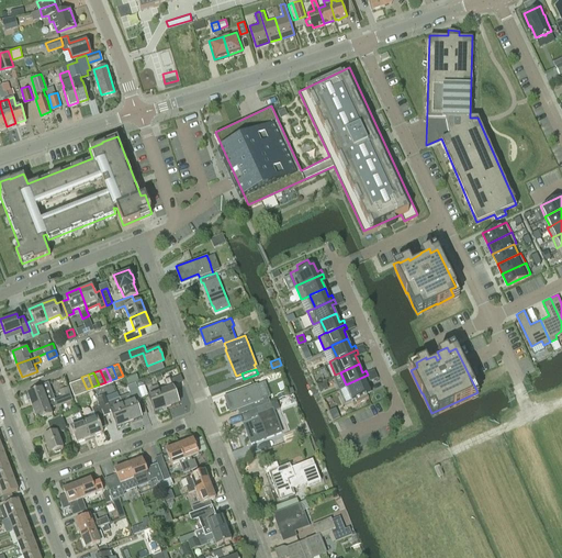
[(366,380),(370,379),(368,375),(346,384),(351,398),(355,397),(357,400),(368,395),(367,391),(370,389),(366,380)]
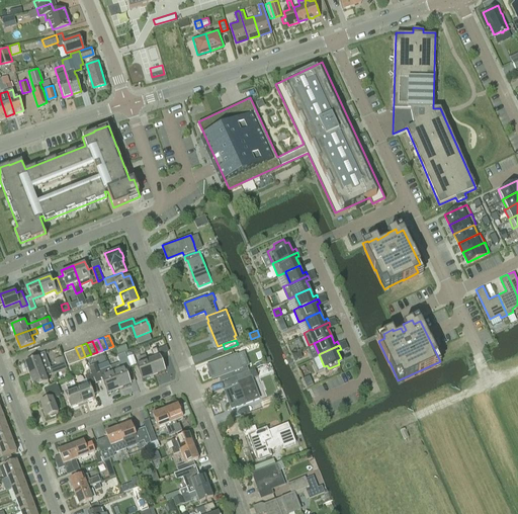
[(154,355),(147,357),(149,360),(148,361),(153,374),(165,369),(156,346),(151,348),(154,355)]
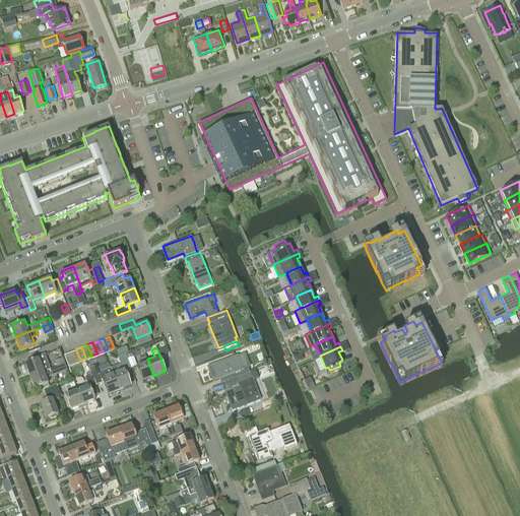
[(74,363),(80,360),(75,348),(70,350),(74,363)]
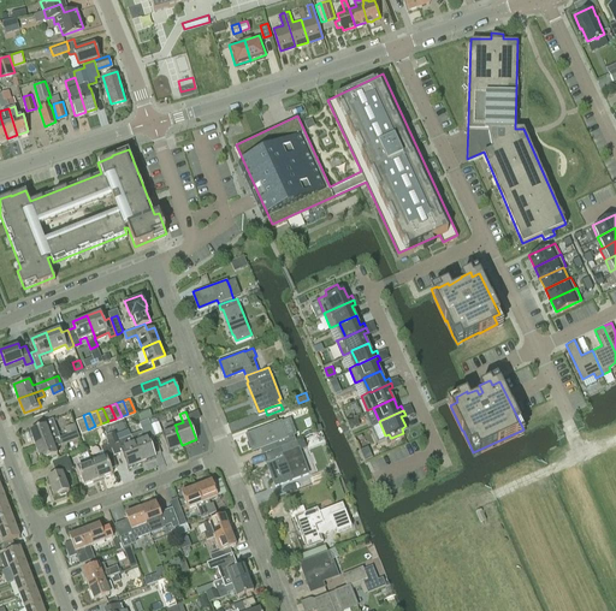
[(82,432),(88,429),(83,415),(76,417),(82,432)]
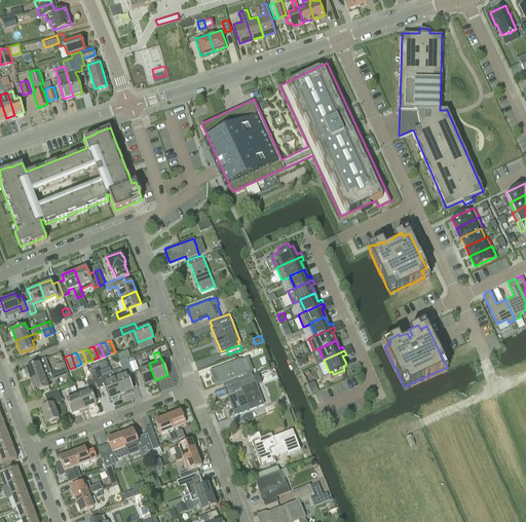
[(133,355),(126,357),(132,370),(138,367),(133,355)]
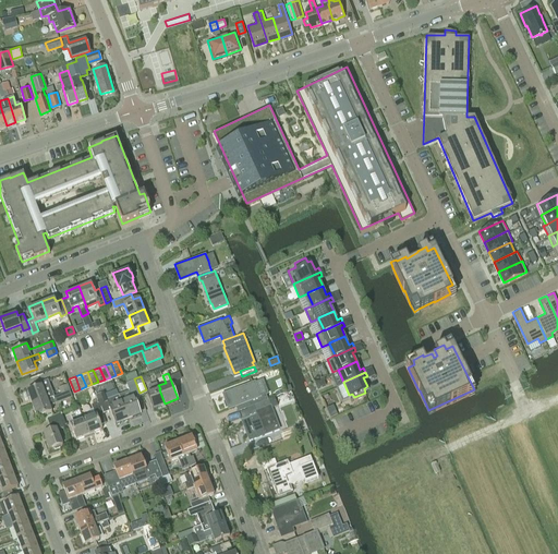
[(317,386),(324,383),(320,376),(315,380),(317,386)]
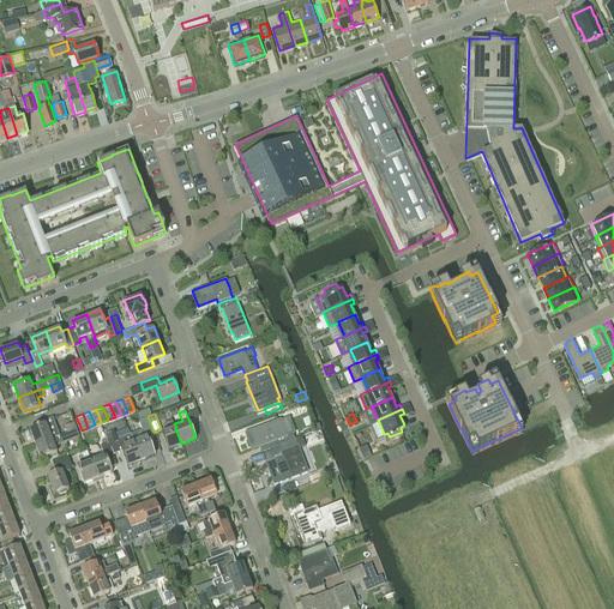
[(46,422),(30,428),(36,442),(59,433),(56,428),(55,428),(50,415),(44,418),(46,422)]
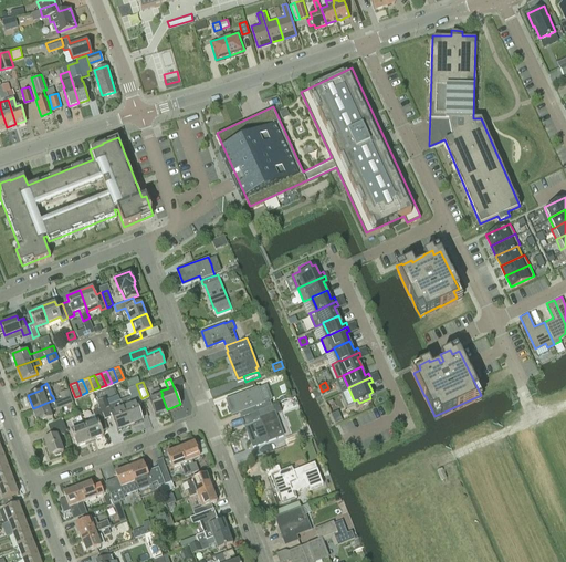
[(251,412),(272,404),(270,397),(272,396),(266,383),(227,398),(232,413),(240,409),(242,415),(251,412)]
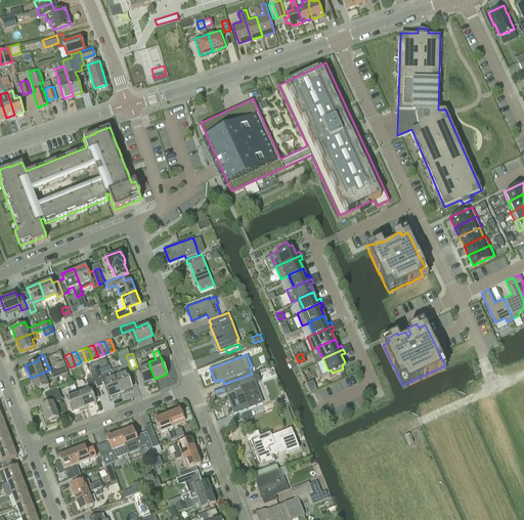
[(131,369),(126,355),(121,357),(123,364),(112,369),(120,392),(132,388),(126,372),(131,370),(131,369)]
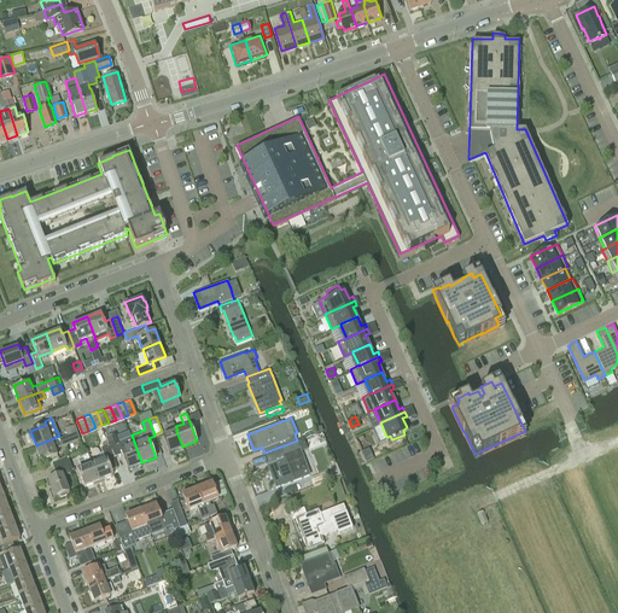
[(182,447),(176,431),(178,430),(175,426),(174,420),(164,424),(165,431),(162,432),(164,438),(169,451),(174,449),(182,447)]
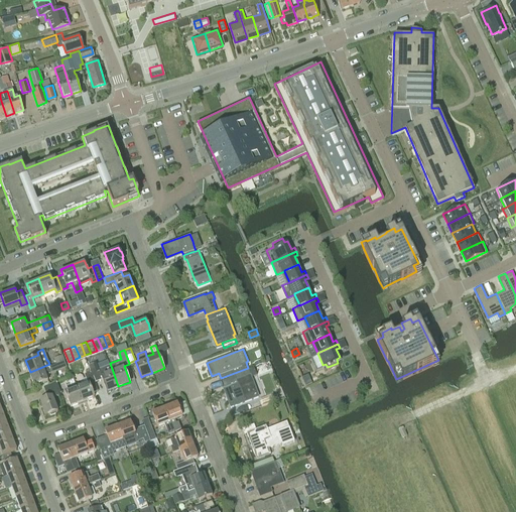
[(55,362),(62,359),(60,354),(53,356),(55,362)]
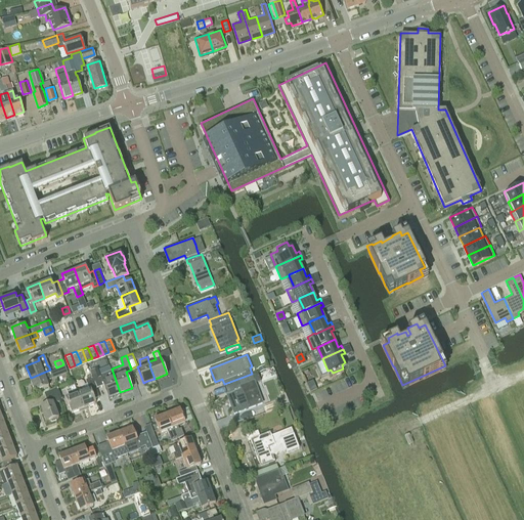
[(89,369),(91,373),(96,386),(103,383),(108,396),(120,392),(112,369),(100,373),(97,365),(89,369)]
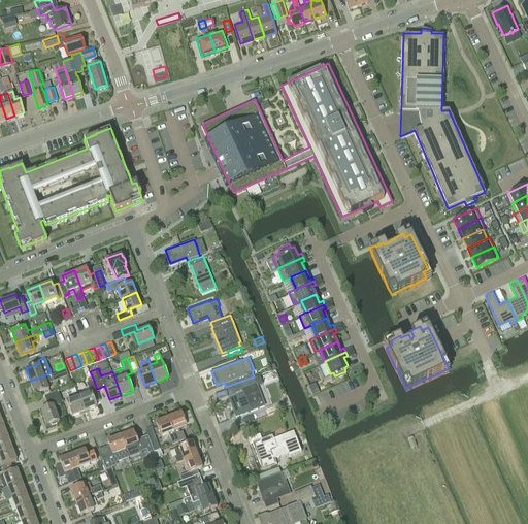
[(52,379),(60,375),(58,370),(51,372),(50,373),(52,379)]
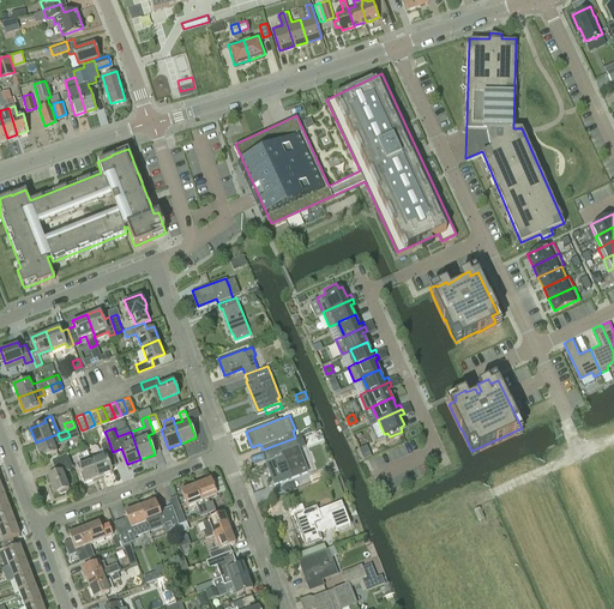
[(59,433),(36,442),(42,457),(48,454),(58,451),(55,444),(60,441),(60,440),(58,434),(59,433)]
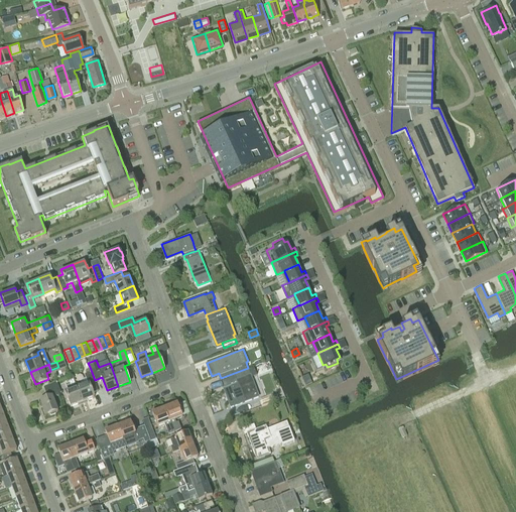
[(248,368),(229,375),(231,381),(237,378),(245,399),(258,394),(250,373),(248,368)]
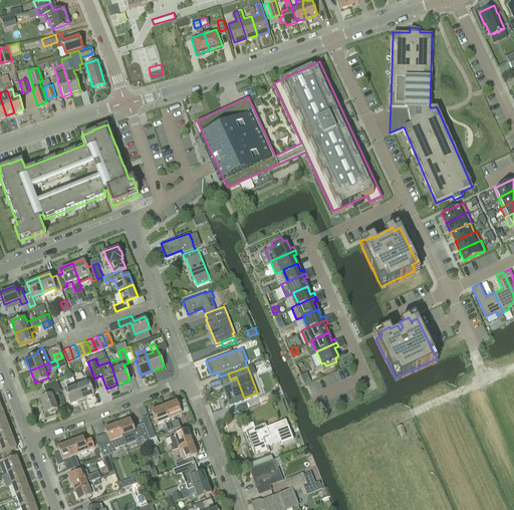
[(75,380),(82,399),(93,394),(91,390),(97,387),(90,368),(84,370),(88,379),(81,381),(80,378),(75,380)]
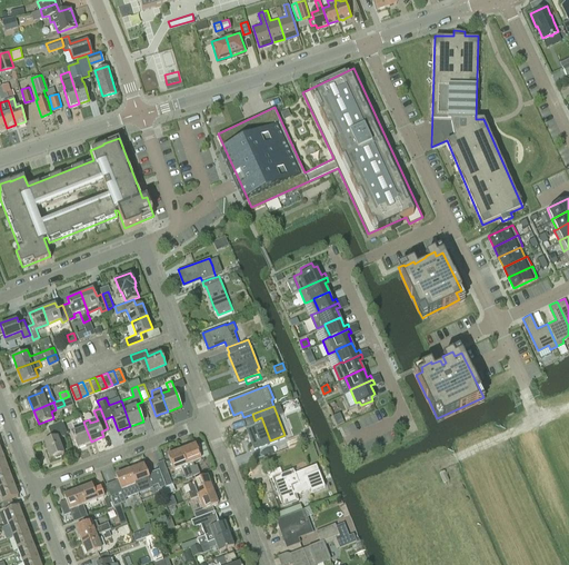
[(337,424),(343,420),(340,410),(332,414),(337,424)]
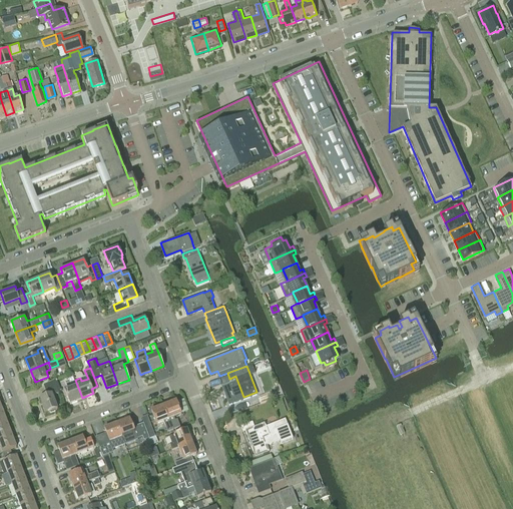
[(57,378),(44,383),(46,389),(59,384),(57,378)]
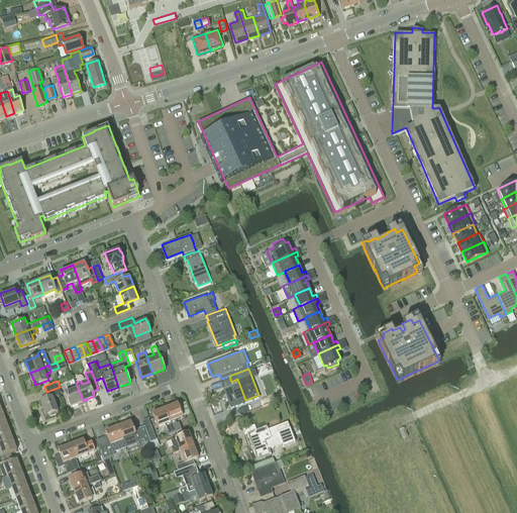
[(71,405),(83,401),(76,383),(71,385),(73,388),(66,391),(71,405)]
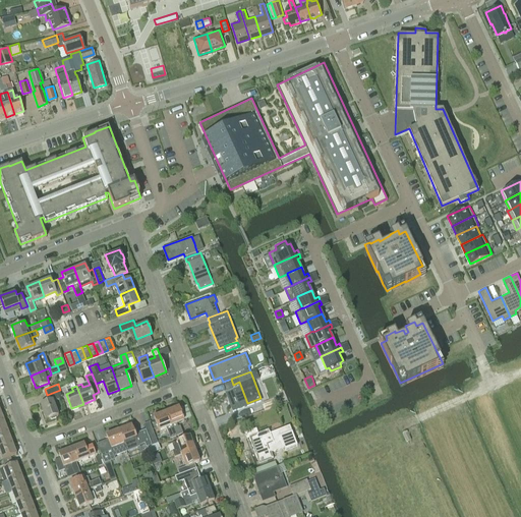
[(49,400),(41,403),(46,418),(51,416),(52,417),(56,415),(56,414),(59,413),(53,399),(62,396),(60,390),(47,395),(49,400)]
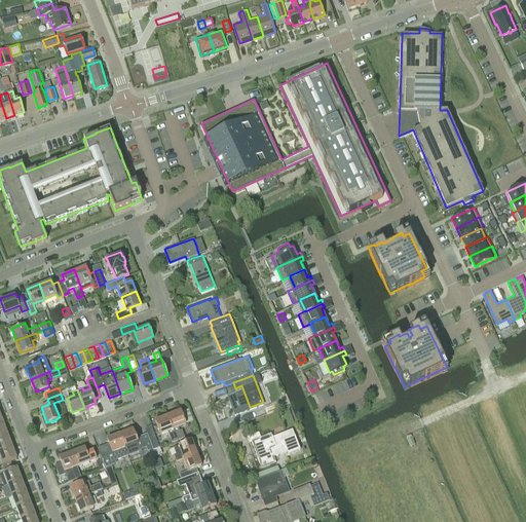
[(167,414),(177,438),(185,436),(182,427),(180,429),(179,425),(186,422),(181,409),(167,414)]
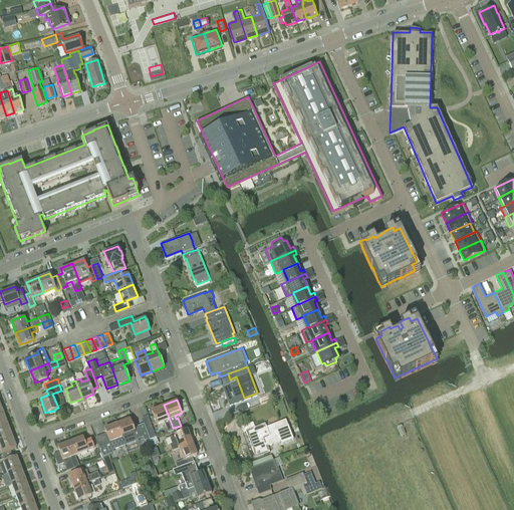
[(168,430),(173,428),(164,405),(152,409),(157,423),(164,420),(168,430)]
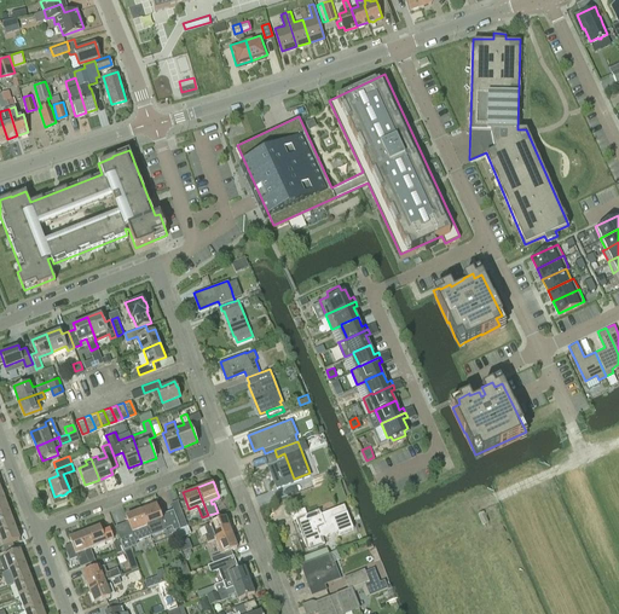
[(0,514),(10,511),(5,496),(0,497),(0,514)]
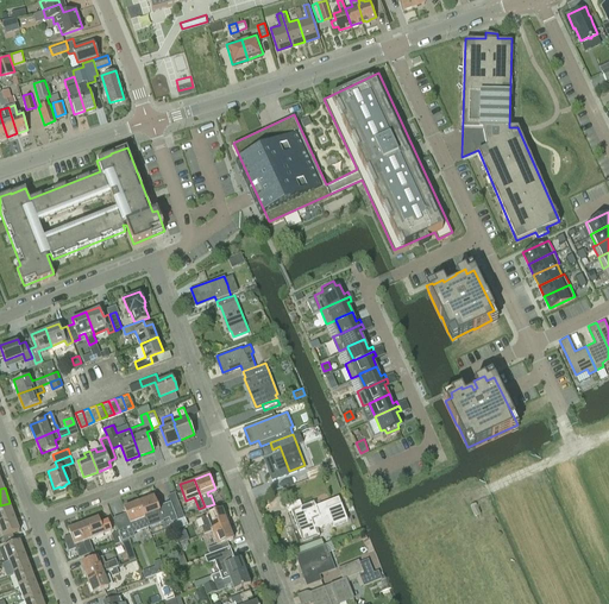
[(175,490),(168,492),(170,499),(173,504),(177,517),(183,515),(179,502),(175,490)]
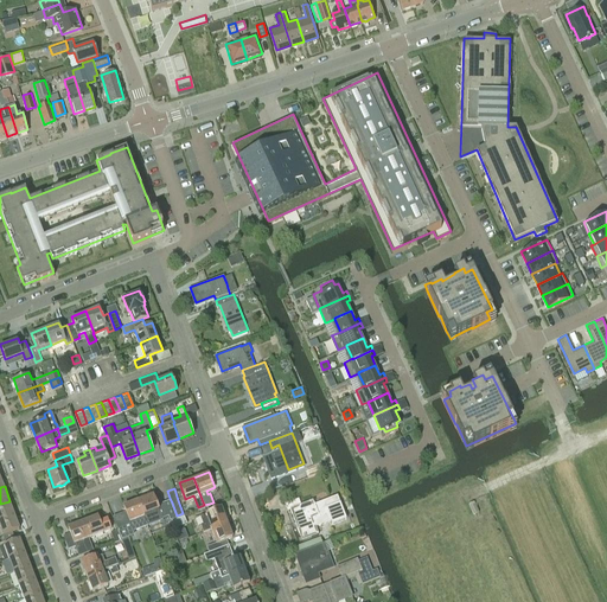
[(153,493),(139,498),(147,522),(163,517),(168,514),(165,505),(159,507),(158,506),(157,503),(153,493)]
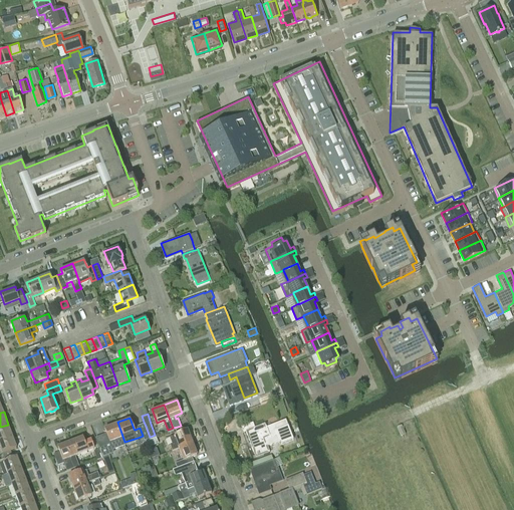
[(253,420),(241,425),(243,431),(245,430),(255,454),(263,451),(263,453),(269,451),(267,444),(280,439),(281,442),(293,437),(285,418),(266,425),(265,422),(255,425),(253,420)]
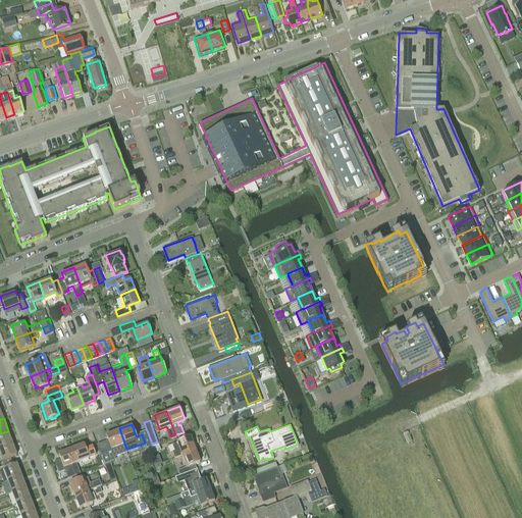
[(108,438),(97,444),(101,453),(104,462),(115,458),(114,455),(114,454),(126,449),(119,428),(106,433),(108,438)]
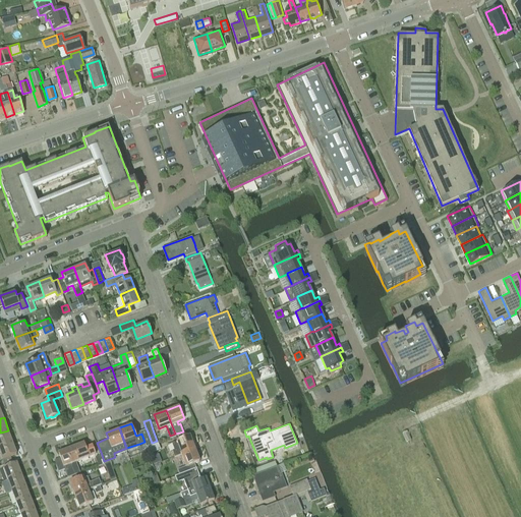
[(146,427),(134,432),(135,435),(136,436),(141,434),(145,442),(146,445),(152,443),(148,432),(146,427)]
